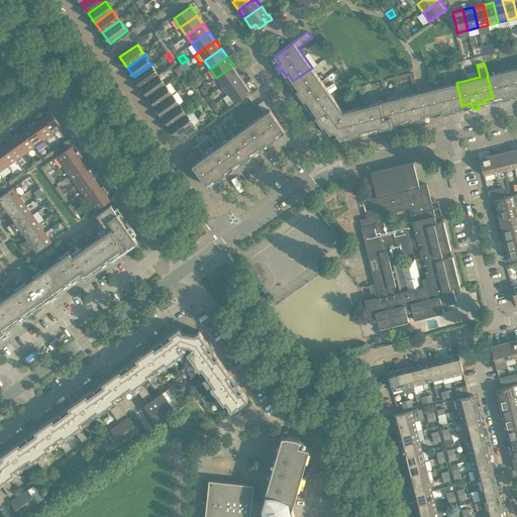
[(151,65),(134,77),(141,87),(159,75),(151,65)]
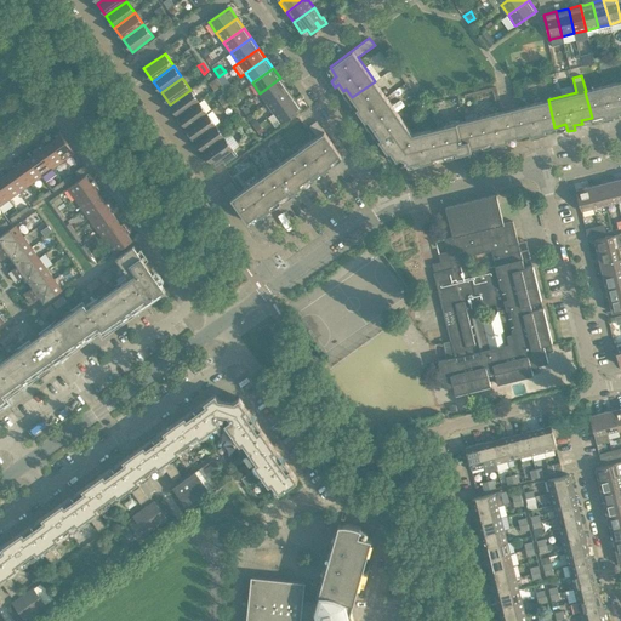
[(280,78),(260,93),(267,103),(288,89),(280,78)]
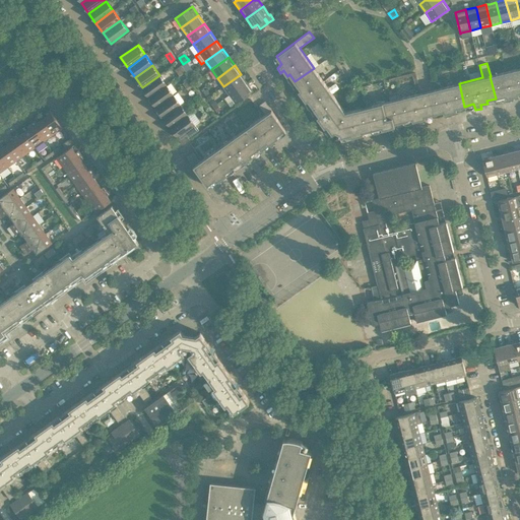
[(177,69),(181,74),(185,71),(181,66),(177,69)]
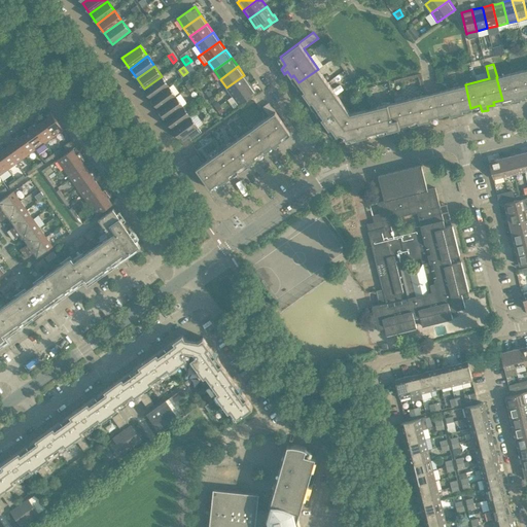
[(303,93),(300,95),(303,100),(306,98),(310,103),(312,102),(318,109),(337,96),(318,69),(299,82),(304,91),(302,92),(303,93)]
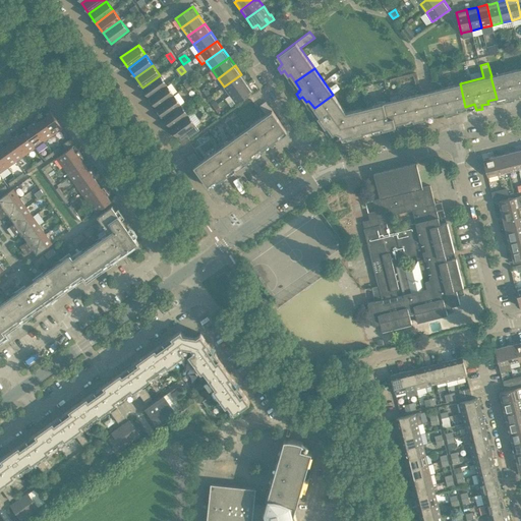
[(520,93),(520,68),(491,76),(490,76),(497,99),(506,97),(507,99),(508,103),(514,101),(513,98),(519,96),(519,94),(520,93)]
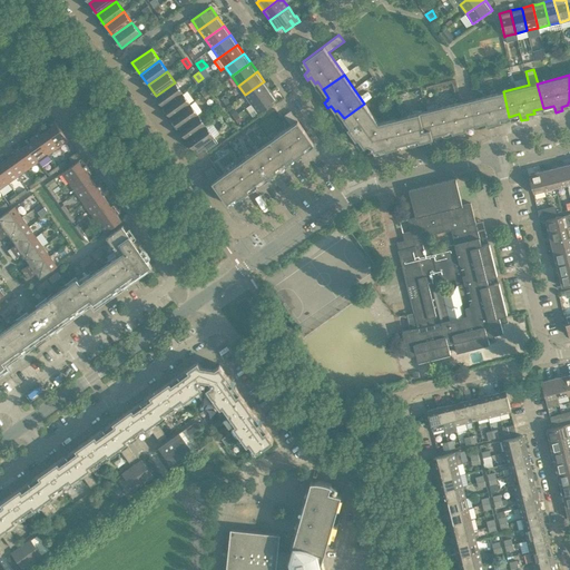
[(271,90),(264,81),(245,95),(252,104),(271,90)]
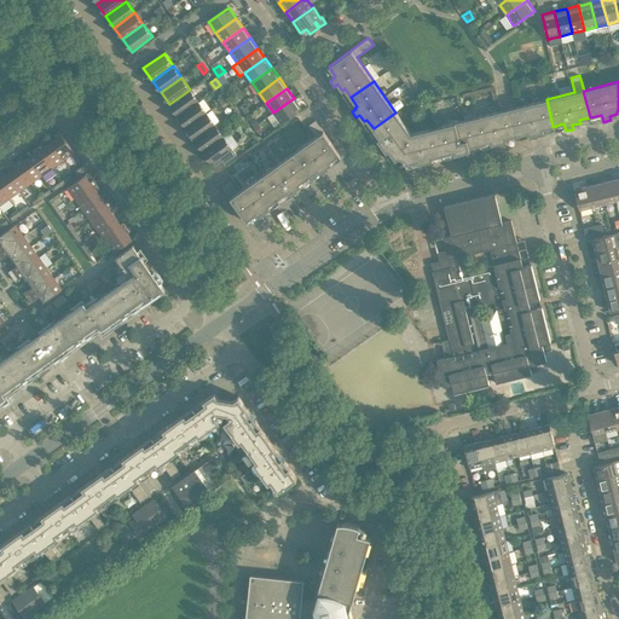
[(178,116),(198,102),(190,90),(169,104),(178,116)]
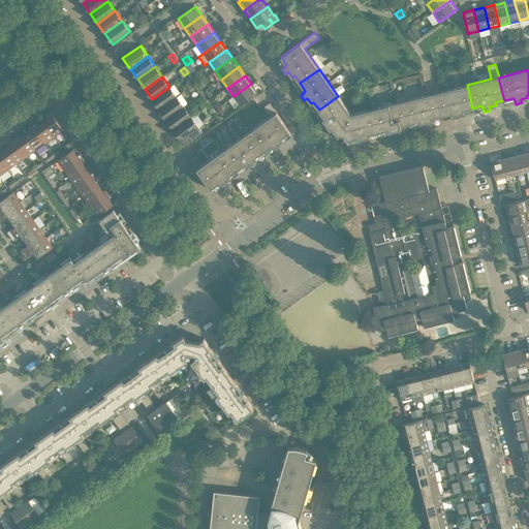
[(251,84),(234,96),(240,104),(240,105),(257,93),(251,84)]
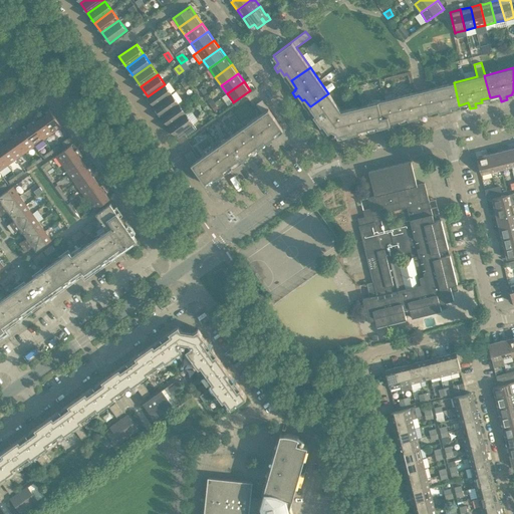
[(454,82),(432,88),(424,90),(430,115),(439,112),(440,116),(446,114),(445,111),(451,109),(451,107),(459,105),(454,82)]
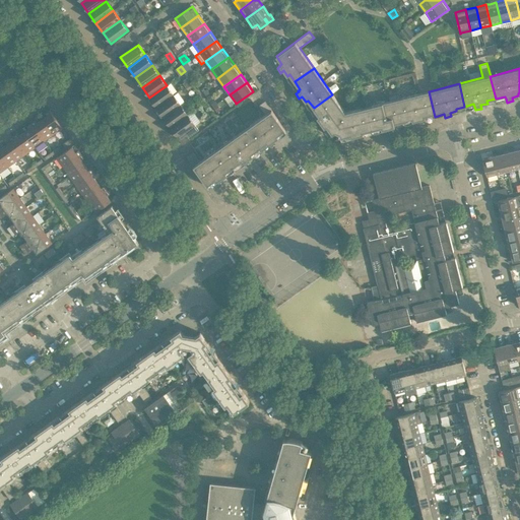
[(156,108),(174,94),(167,85),(149,98),(156,108)]
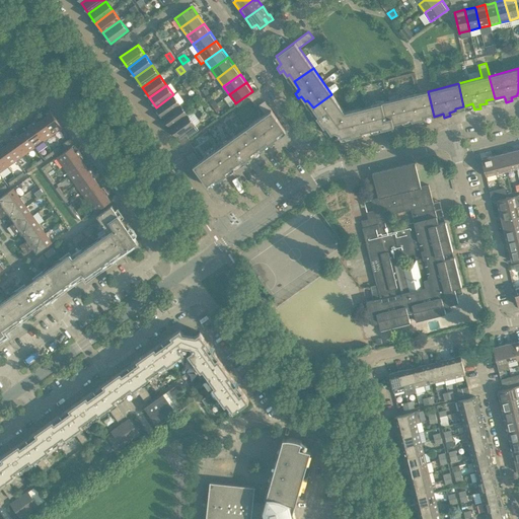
[(428,91),(396,98),(402,122),(411,120),(412,122),(418,120),(419,124),(425,122),(424,119),(434,117),(428,91)]
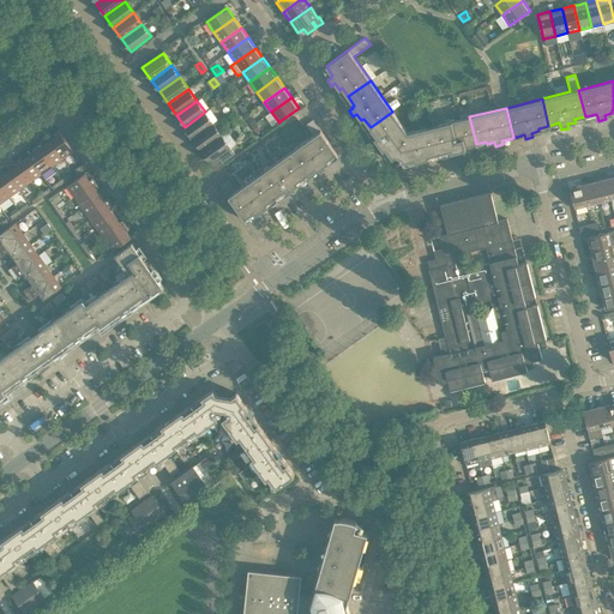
[(193,138),(214,124),(205,112),(185,127),(193,138)]
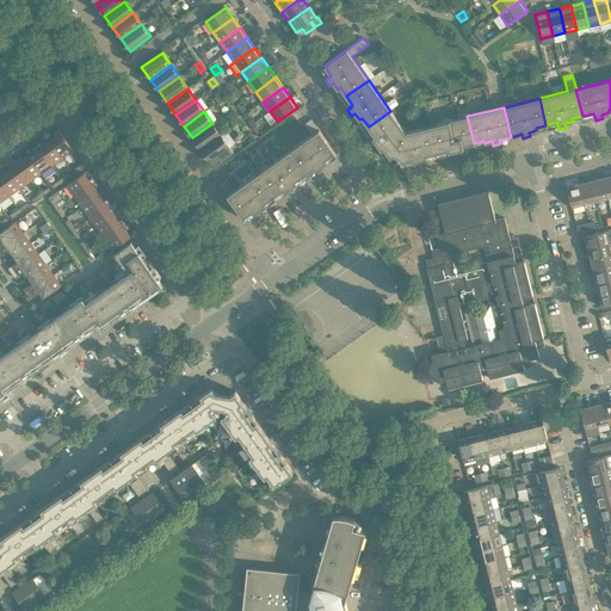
[(369,141),(374,147),(377,144),(381,150),(383,148),(390,158),(394,155),(396,156),(406,131),(390,111),(369,127),(375,136),(372,137),(372,139),(369,141)]
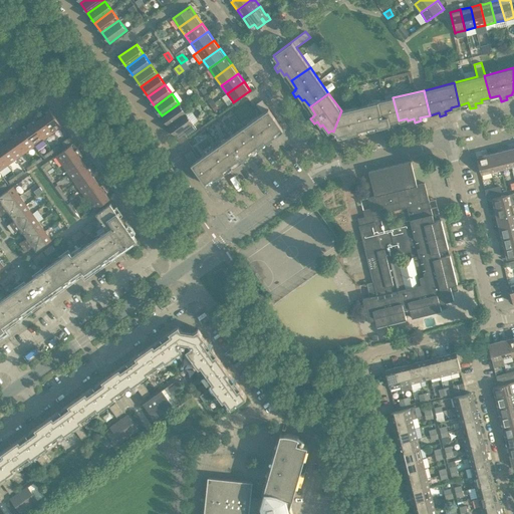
[(386,99),(361,105),(367,127),(376,125),(377,129),(383,126),(384,131),(391,129),(390,125),(391,124),(390,122),(399,120),(393,97),(392,93),(384,95),(386,99)]
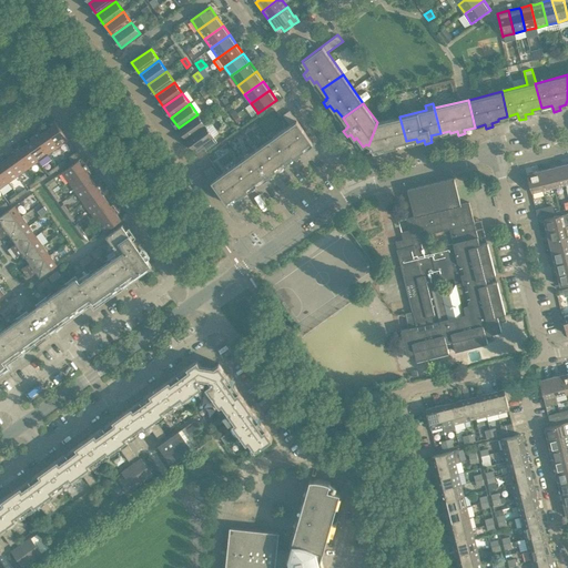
[(290,125),(269,141),(283,161),(291,155),(293,158),(295,161),(301,156),(298,154),(304,150),(303,148),(312,141),(290,110),(283,115),(290,125)]
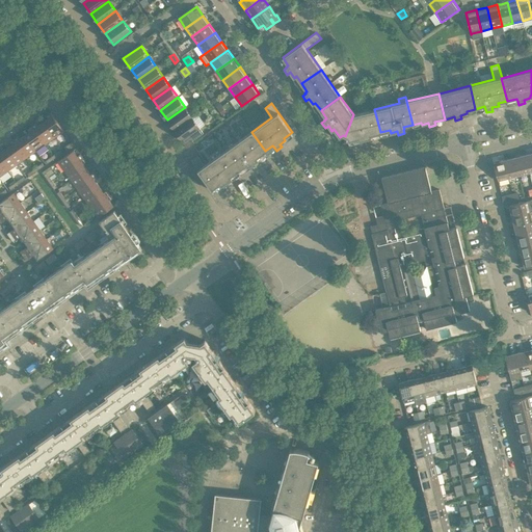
[(185,107),(167,120),(175,130),(192,117),(185,107)]
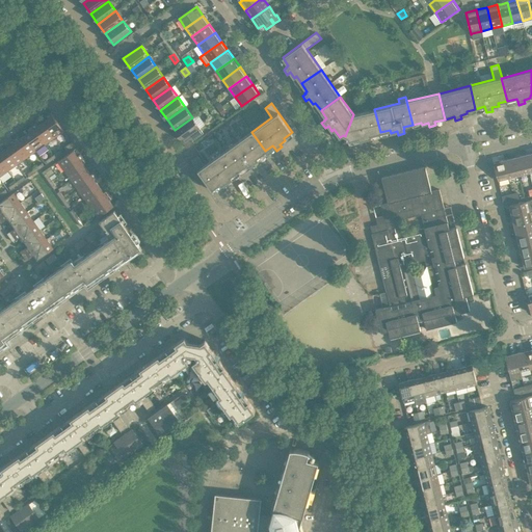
[(374,109),(353,114),(345,136),(347,137),(348,140),(358,138),(358,140),(365,139),(366,142),(372,141),(371,137),(372,137),(371,135),(380,132),(374,109)]
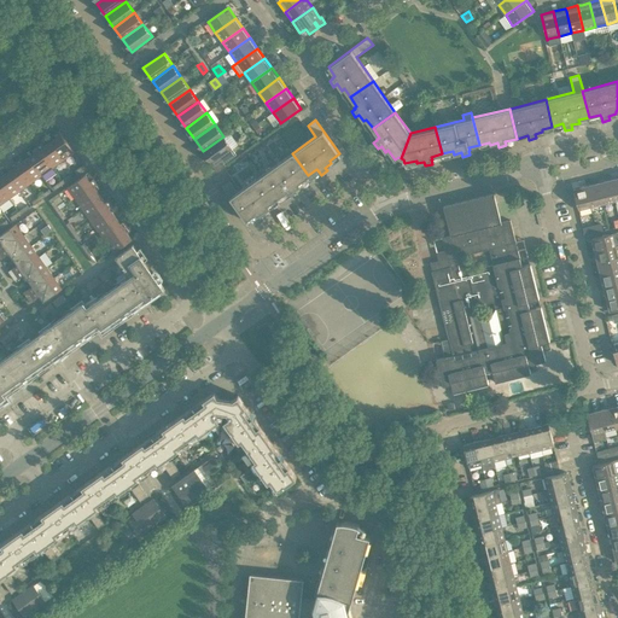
[(56,138),(50,141),(63,161),(74,152),(59,130),(53,134),(56,138)]
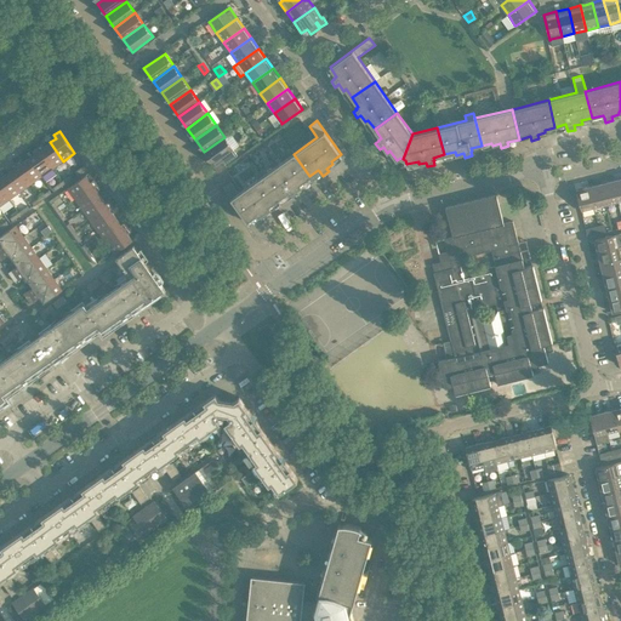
[(224,137),(204,152),(212,164),(233,149),(224,137)]
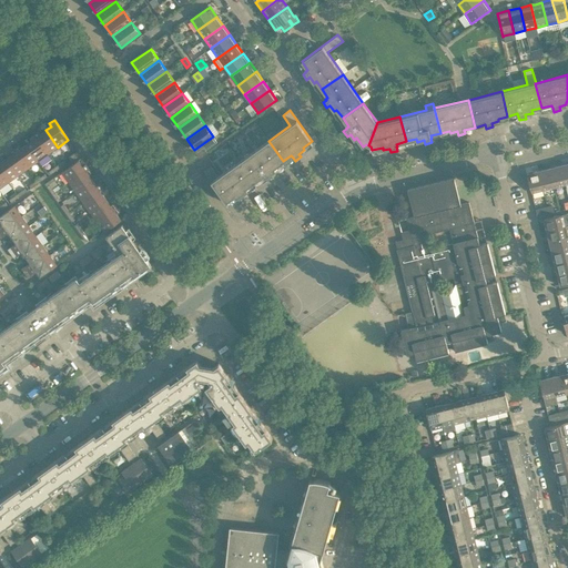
[(58,148),(46,130),(40,134),(38,131),(34,134),(48,154),(58,148)]
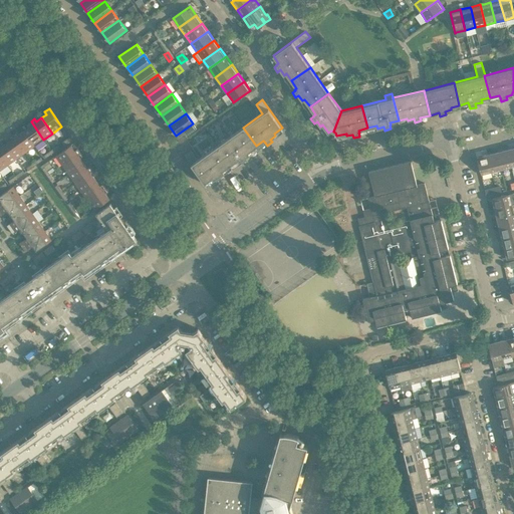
[(43,140),(31,121),(27,124),(29,126),(24,131),(35,146),(43,140)]
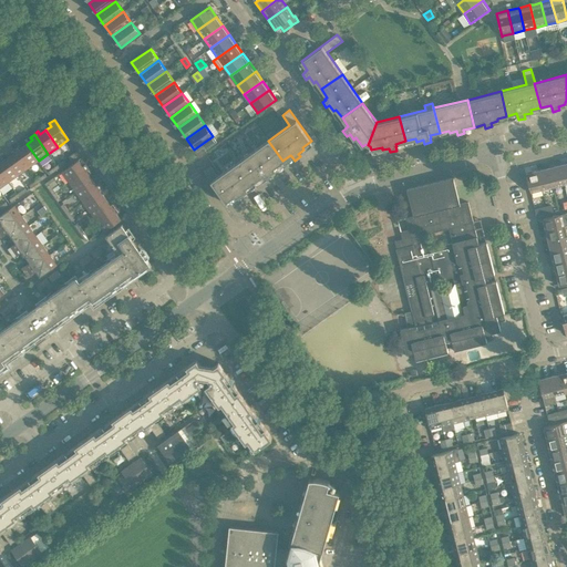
[(199,157),(220,143),(216,137),(203,147),(195,153),(199,157)]
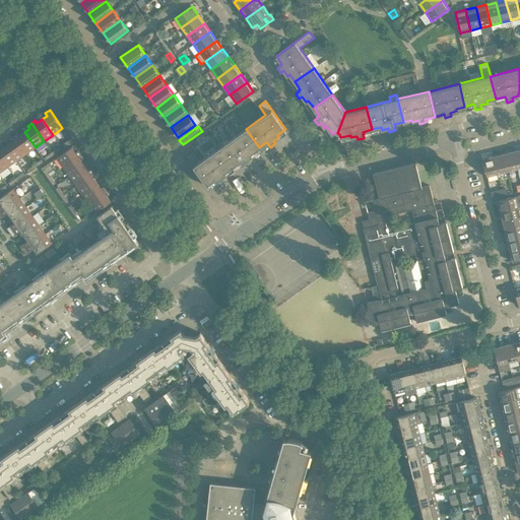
[(246,129),(219,147),(234,167),(241,161),(242,164),(243,163),(245,166),(250,163),(248,159),(253,155),(252,153),(259,147),(246,129)]
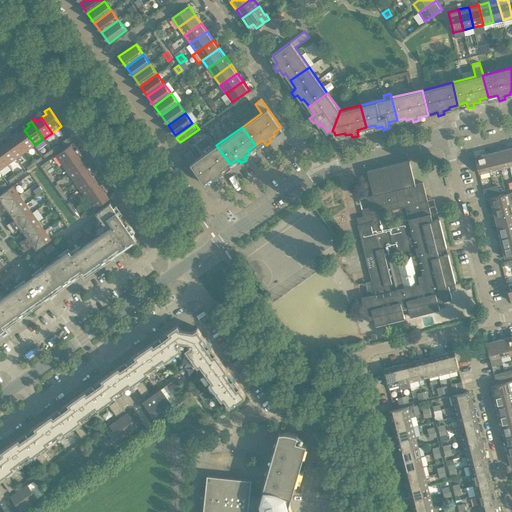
[(17,131),(13,133),(26,151),(35,145),(24,130),(19,133),(17,131)]
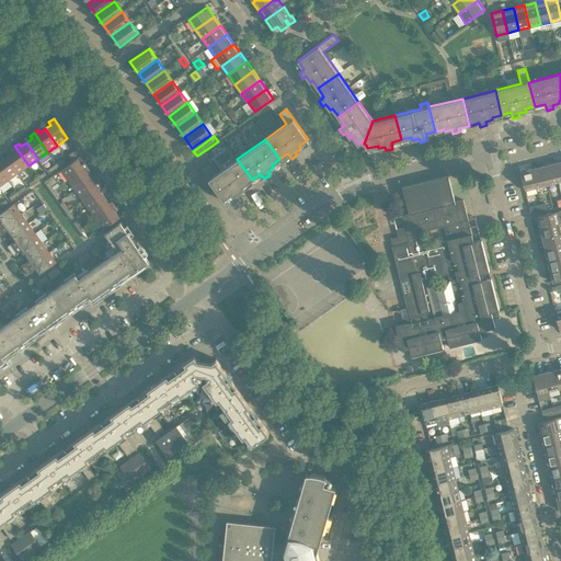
[(12,152),(7,157),(19,173),(29,165),(14,146),(10,149),(12,152)]
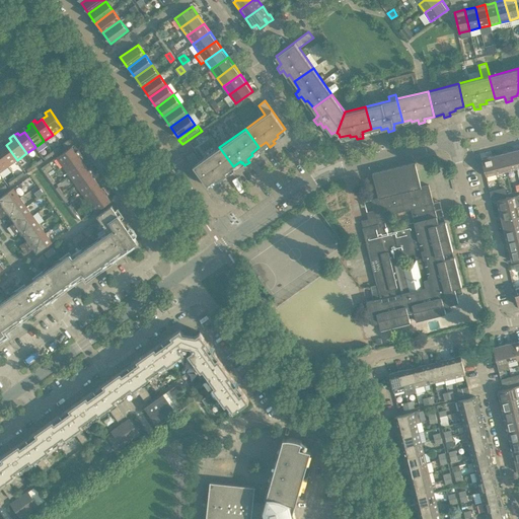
[(0,147),(0,155),(8,166),(17,160),(6,145),(1,148),(0,147)]
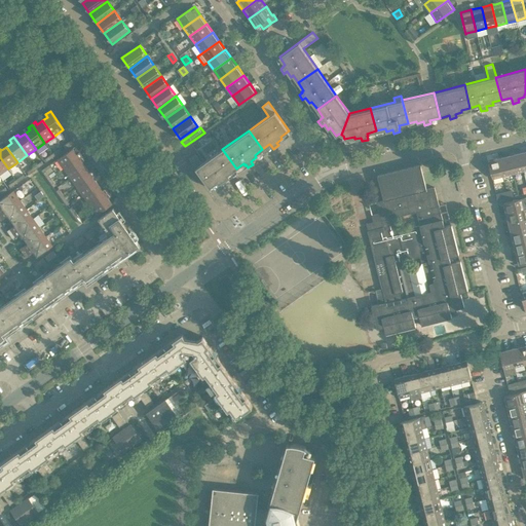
[(73,148),(57,159),(64,168),(82,156),(79,152),(76,154),(73,148)]
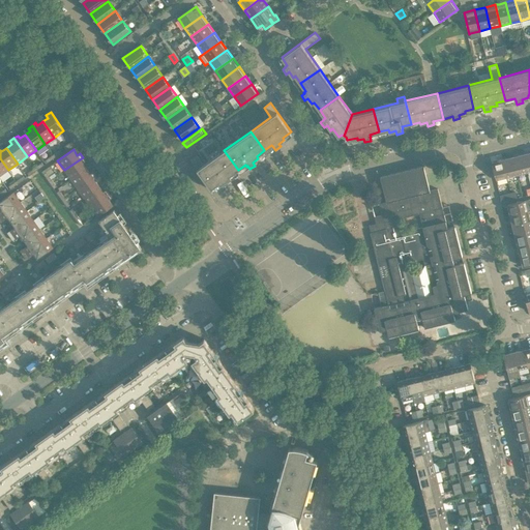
[(224,150),(205,163),(203,165),(197,155),(190,159),(211,188),(219,183),(221,185),(221,184),(223,187),(228,184),(226,181),(232,177),(230,175),(238,170),(224,150)]
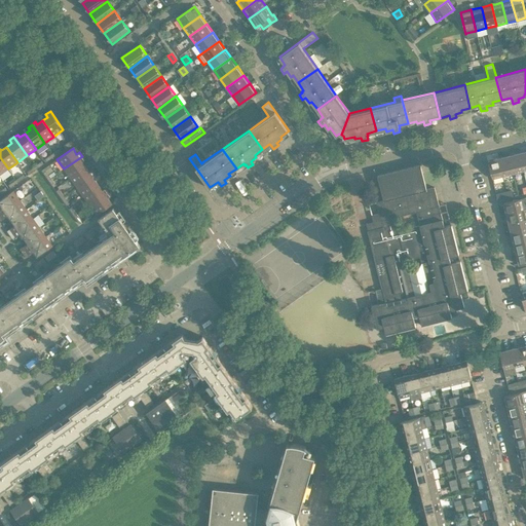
[(523,172),(519,153),(509,156),(513,174),(523,172)]
